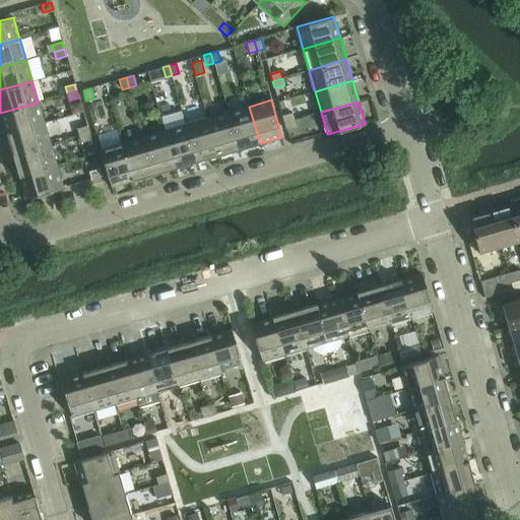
[(38,103),(0,113),(7,134),(44,123),(38,103)]
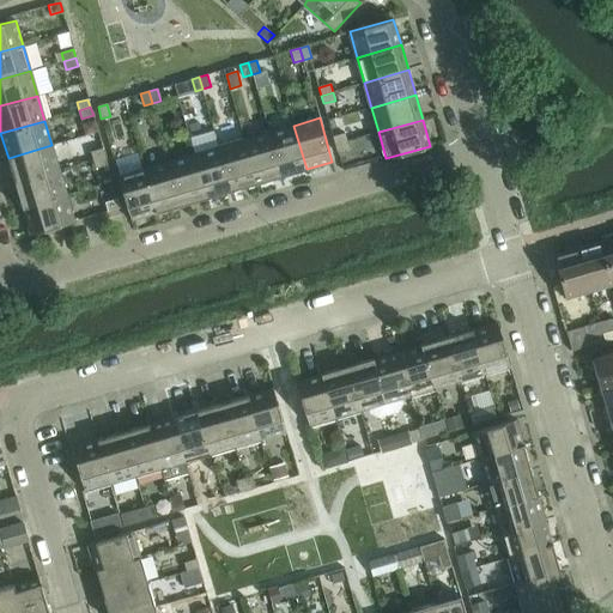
[(293,126),(268,133),(281,176),(307,169),(293,126)]
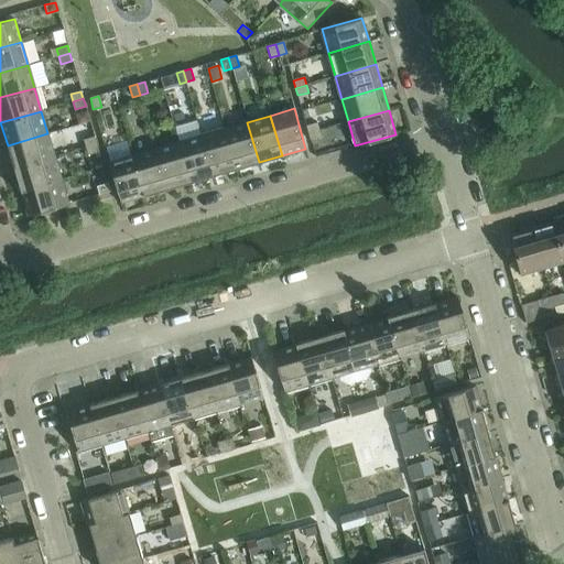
[(247,122),(224,129),(236,169),(259,162),(247,122)]
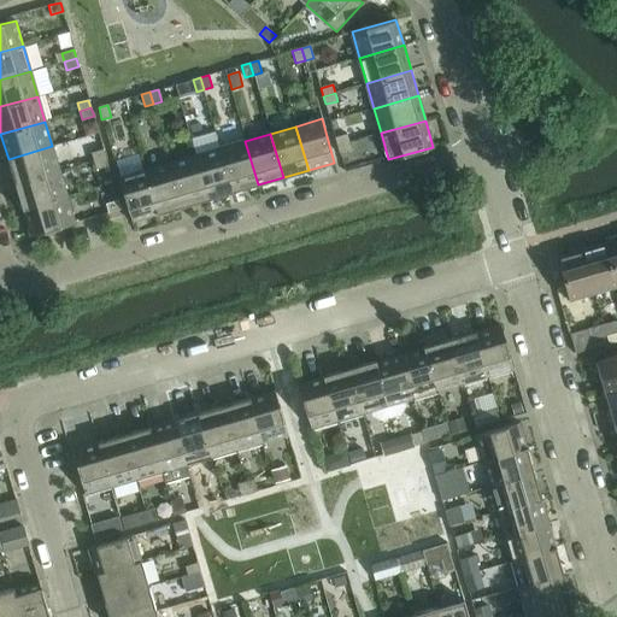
[(335,137),(338,146),(350,142),(347,134),(335,137)]
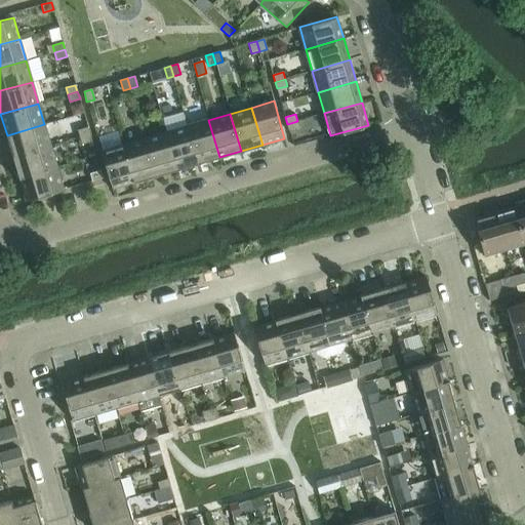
[(208,120),(188,126),(198,164),(219,157),(208,120)]
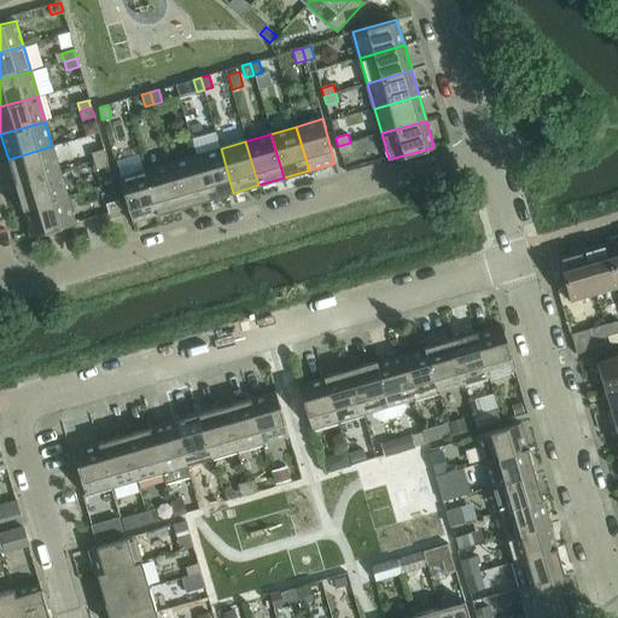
[(350,143),(338,146),(340,155),(353,151),(350,143)]
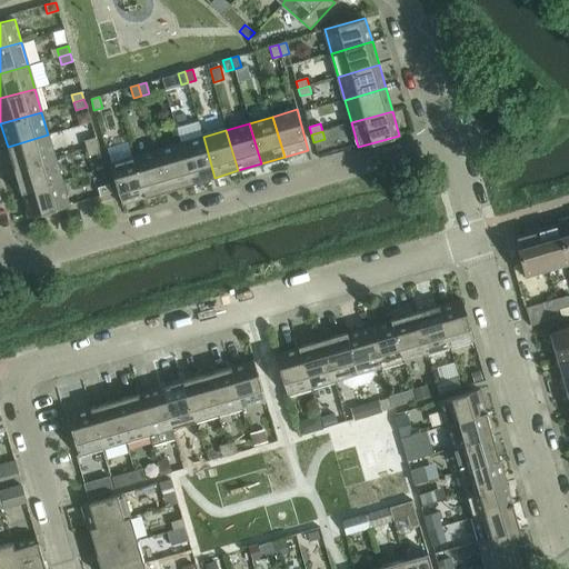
[(48,135),(8,147),(15,170),(55,158),(48,135)]
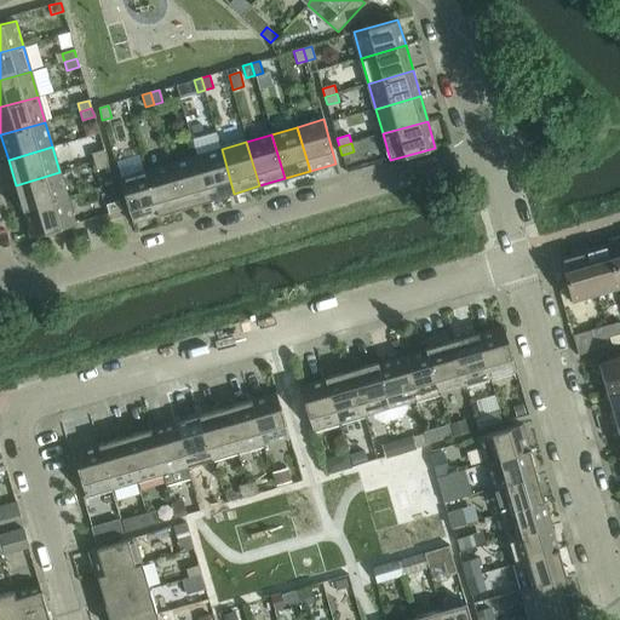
[(222,149),(196,156),(210,201),(234,194),(222,149)]
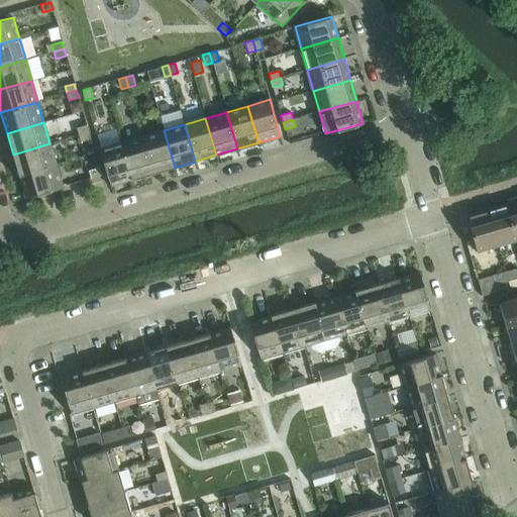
[(77,128),(79,135),(89,132),(87,125),(77,128)]
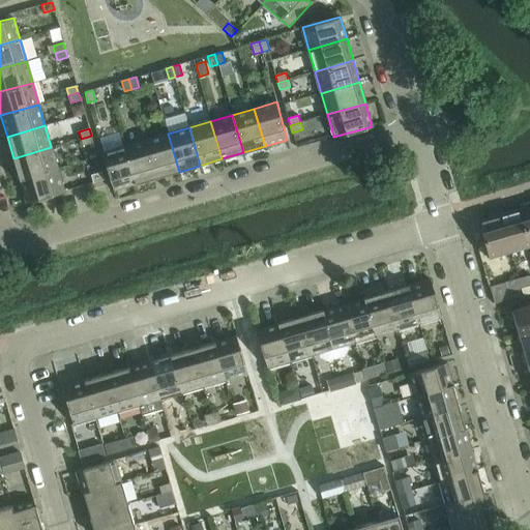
[(168,134),(146,140),(157,178),(179,172),(168,134)]
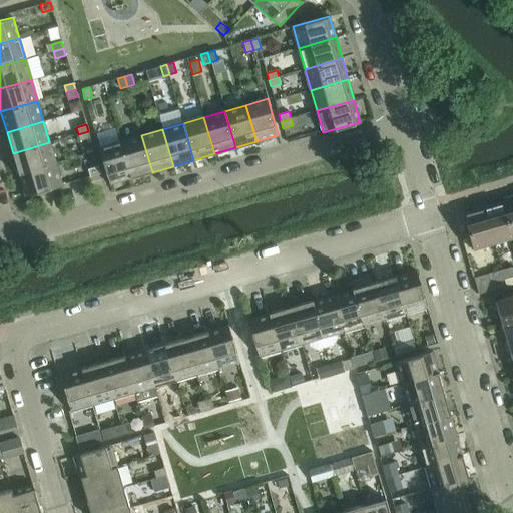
[(88,131),(78,134),(80,141),(90,138),(88,131)]
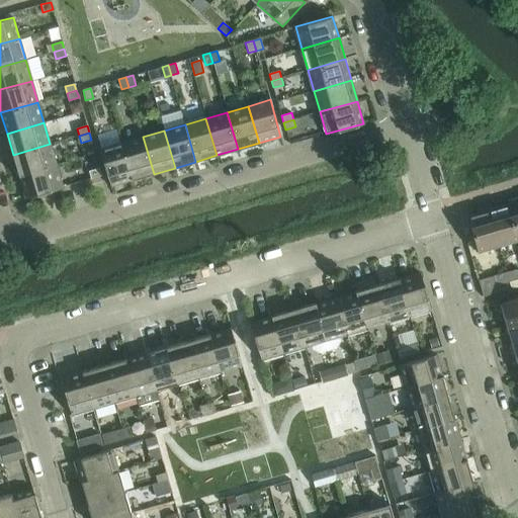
[(143,137),(121,143),(133,180),(154,174),(143,137)]
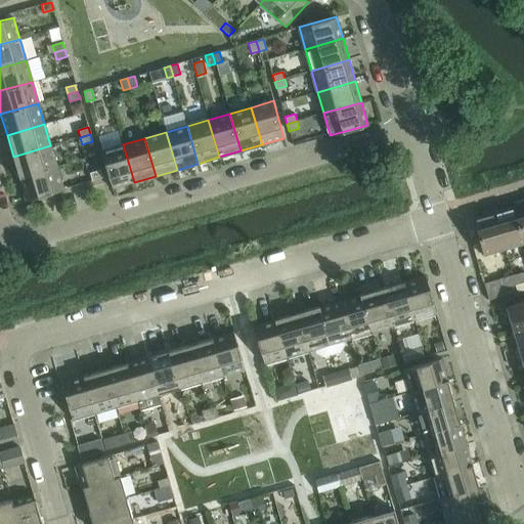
[(134,182),(123,144),(101,150),(112,188),(134,182)]
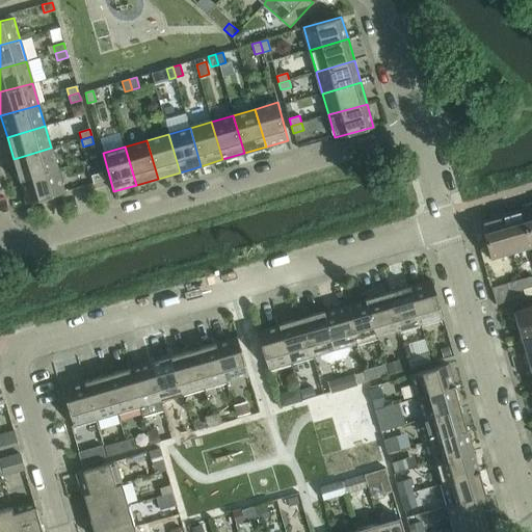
[(51,148),(14,159),(20,180),(57,169),(51,148)]
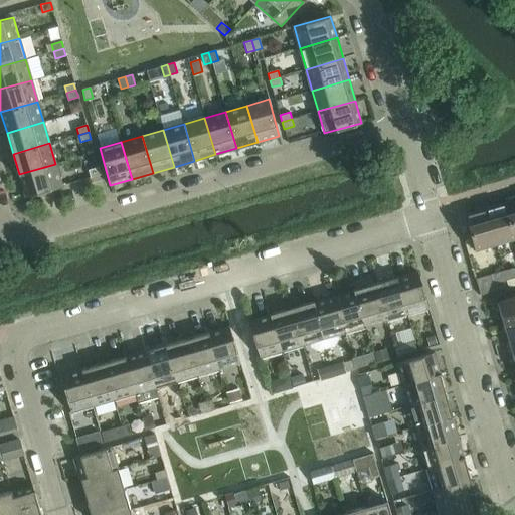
[(55,164),(19,174),(25,196),(62,186),(55,164)]
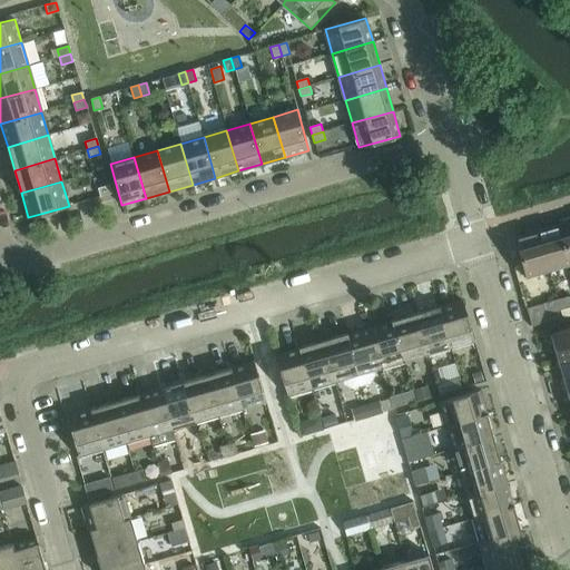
[(98,188),(100,196),(111,194),(109,185),(98,188)]
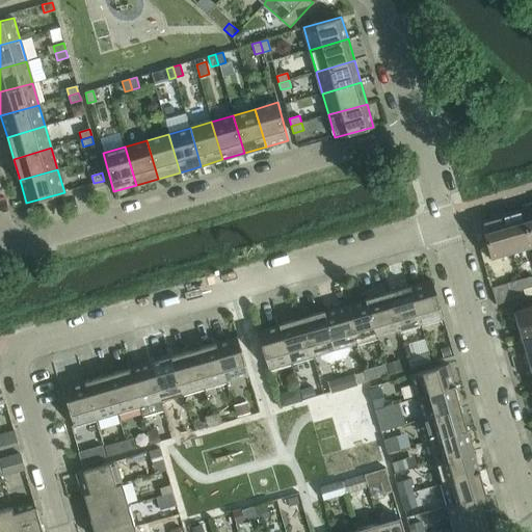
[(531,207),(522,210),(531,245),(531,207)]
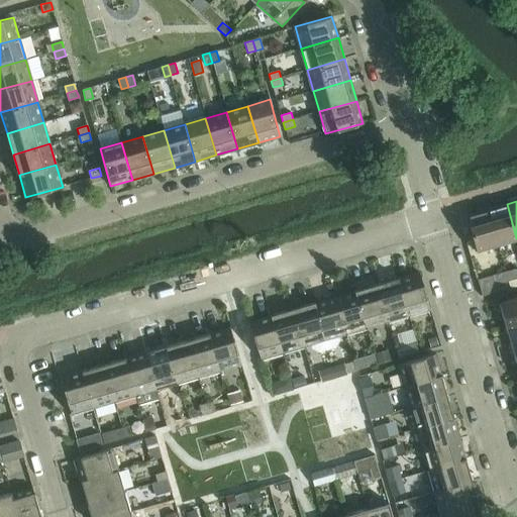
[(516,238),(507,204),(487,210),(498,244),(516,238)]
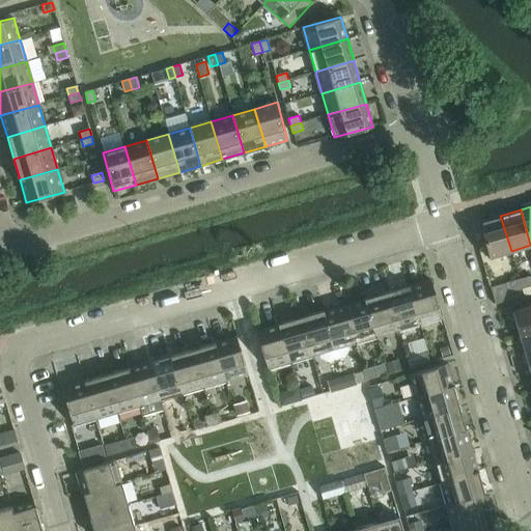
[(511,251),(500,216),(479,222),(490,257),(511,251)]
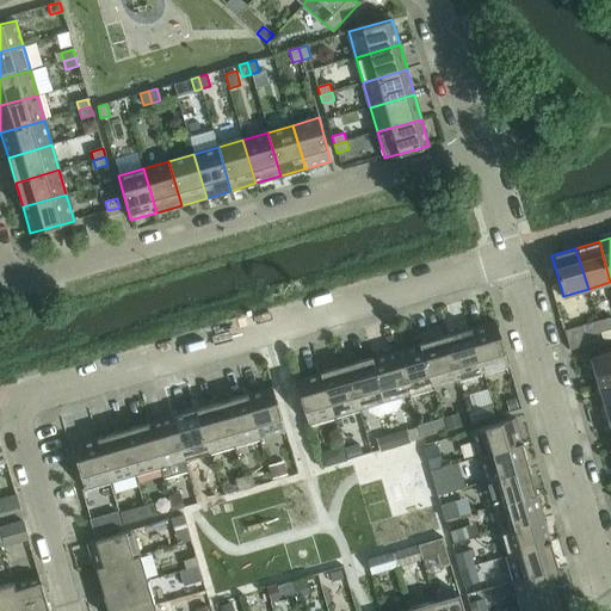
[(610,318),(598,322),(600,332),(610,328),(610,318)]
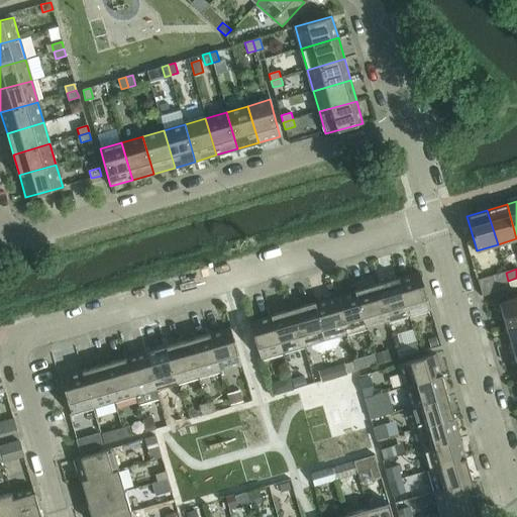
[(419,273),(398,279),(408,316),(430,309),(419,273)]
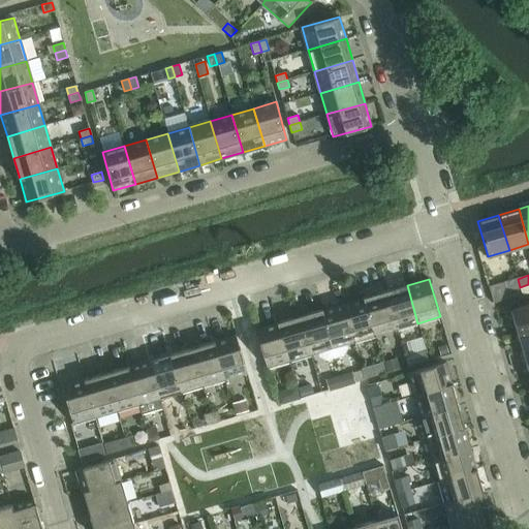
[(520,287),(518,279),(504,282),(507,291),(520,287)]
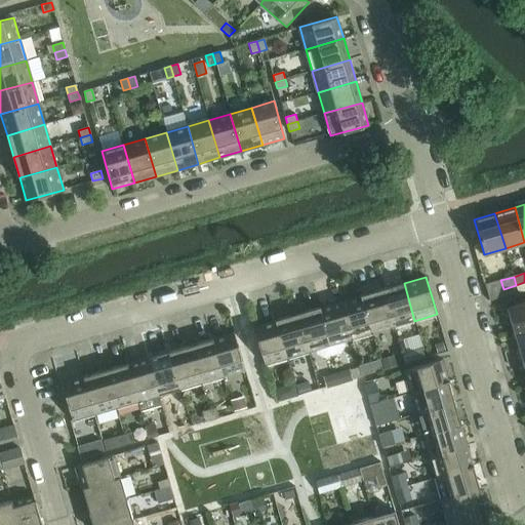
[(404,283),(382,289),(393,327),(414,321),(404,283)]
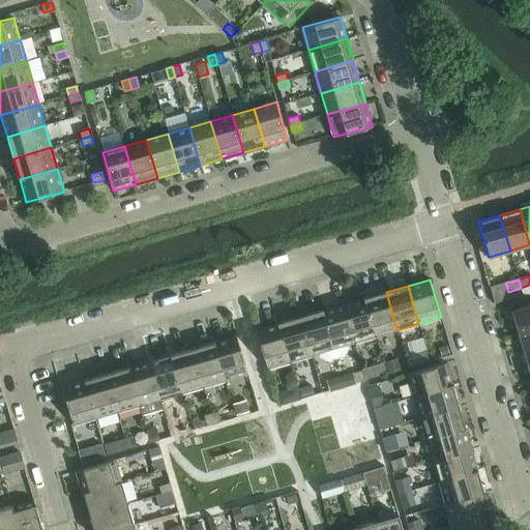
[(386,292),(364,298),(376,336),(396,330),(386,292)]
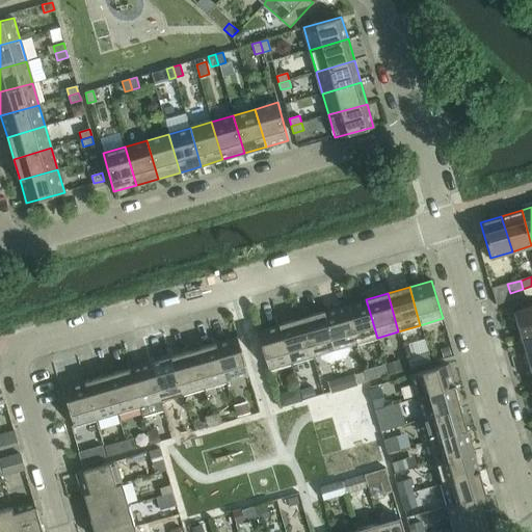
[(366,299),(344,306),(355,344),(377,338),(366,299)]
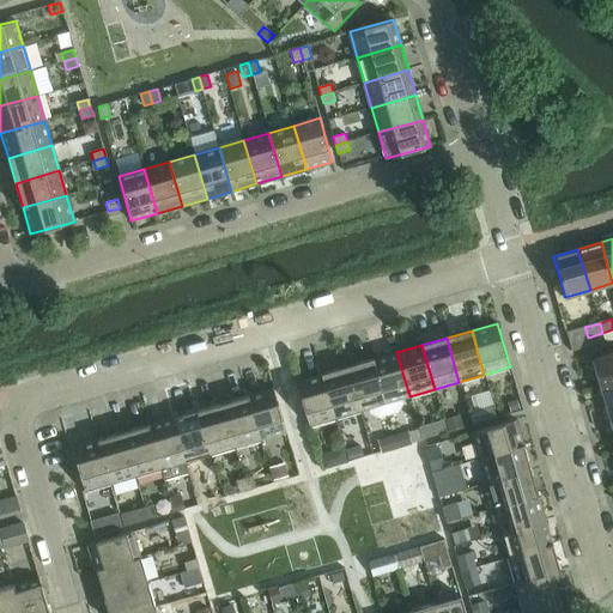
[(396,352),(372,359),(388,416),(398,412),(404,404),(402,399),(410,396),(396,352)]
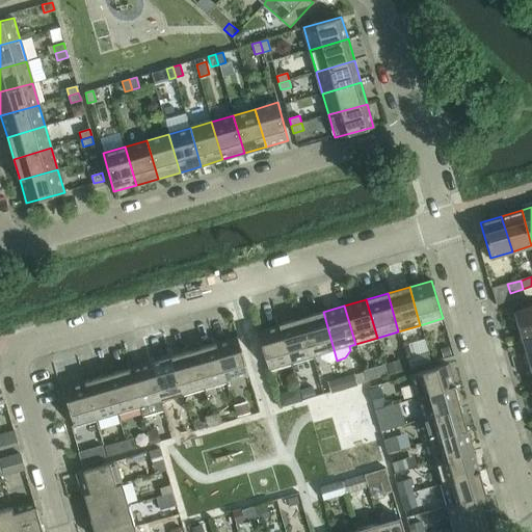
[(531,306),(514,312),(521,333),(531,328),(531,306)]
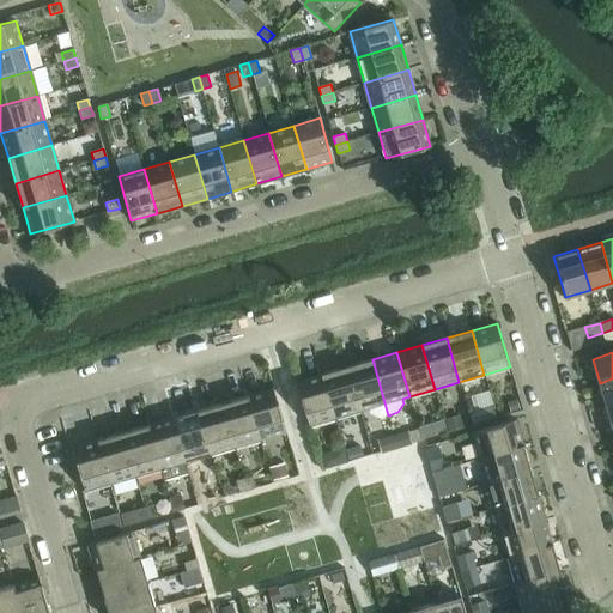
[(372,359),(347,366),(360,411),(368,408),(369,413),(378,418),(388,416),(372,359)]
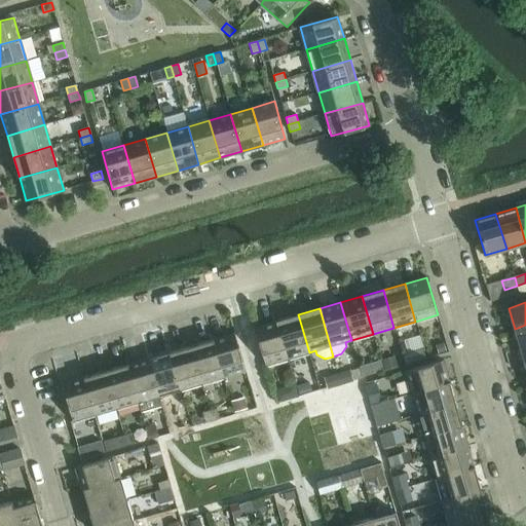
[(298,314),(276,321),(288,359),(309,352),(298,314)]
